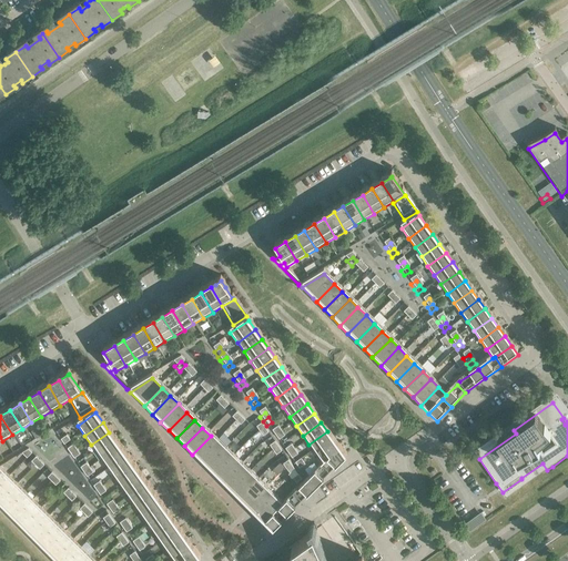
[(279,431),(273,435),(276,440),(282,436),(279,431)]
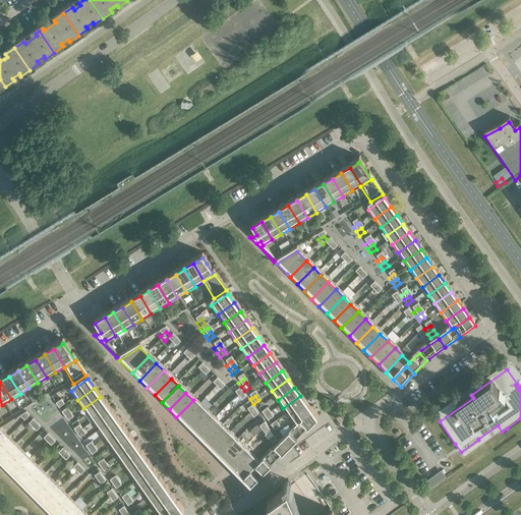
[(306,405),(300,396),(283,408),(289,416),(306,405)]
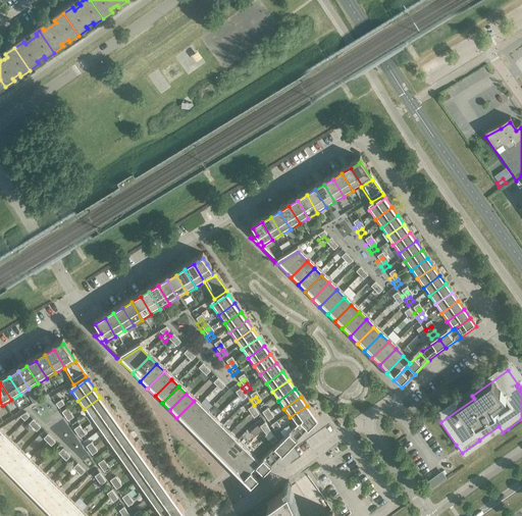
[(106,406),(100,398),(84,409),(90,417),(106,406)]
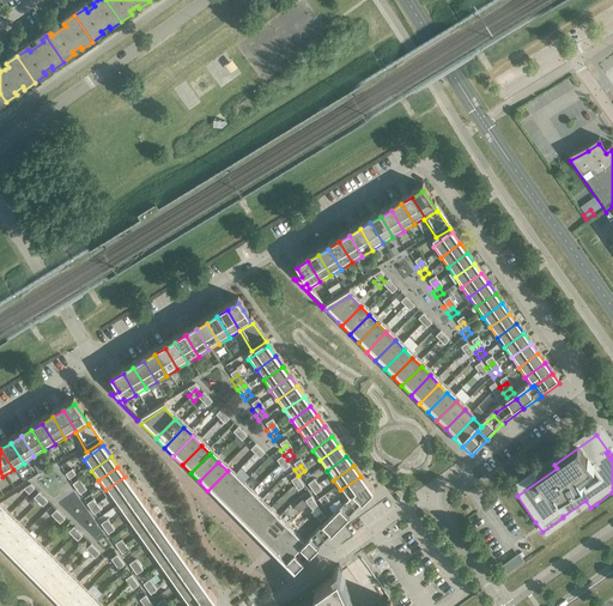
[(236,479),(228,471),(207,491),(217,500),(236,479)]
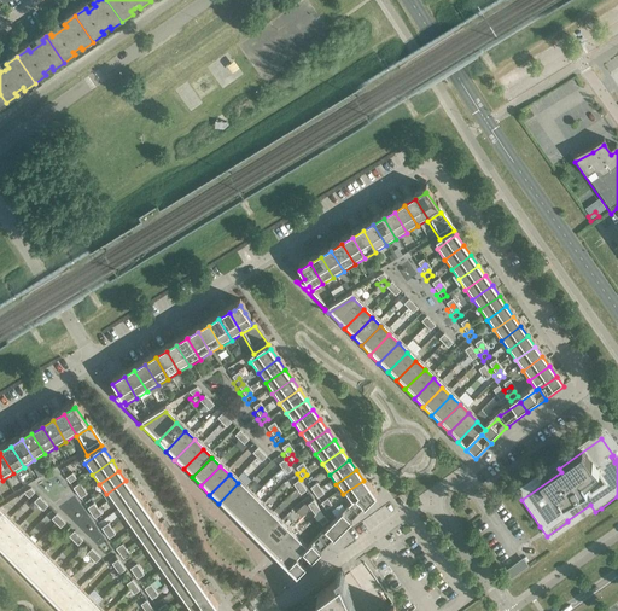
[(310,479),(307,475),(301,479),(304,484),(310,479)]
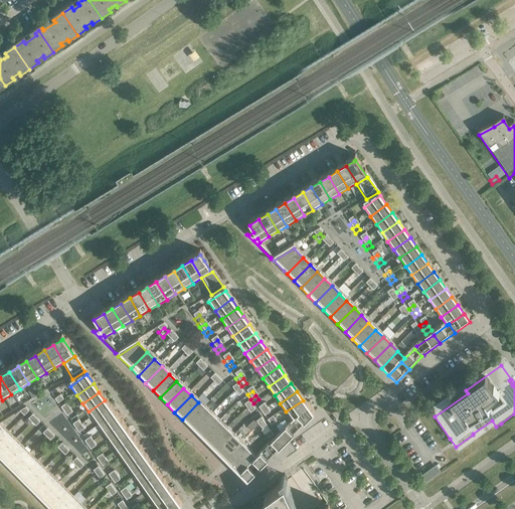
[(60,399),(55,403),(58,407),(63,404),(60,399)]
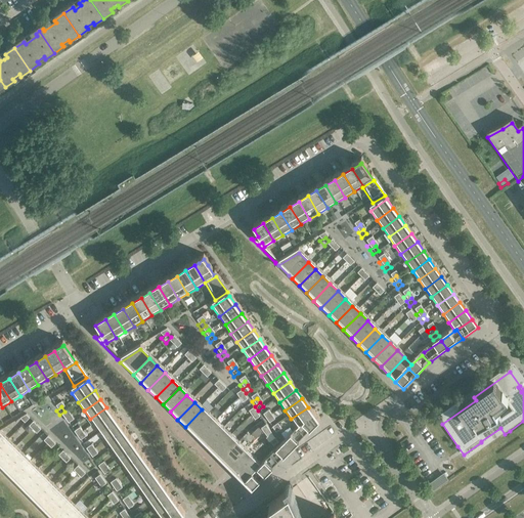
[(113,416),(106,407),(90,419),(96,428),(113,416)]
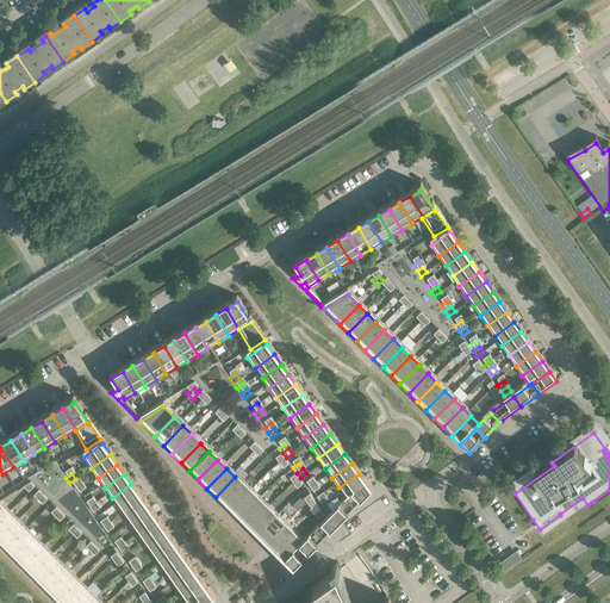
[(366,484),(359,474),(338,488),(348,501),(348,502),(359,490),(359,489),(366,484)]
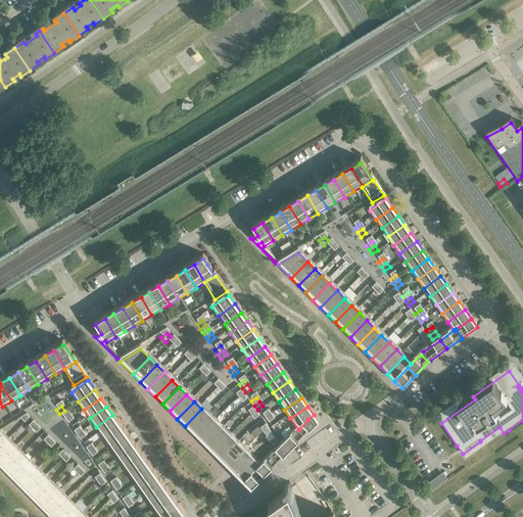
[(208,417),(201,409),(185,426),(192,433),(208,417)]
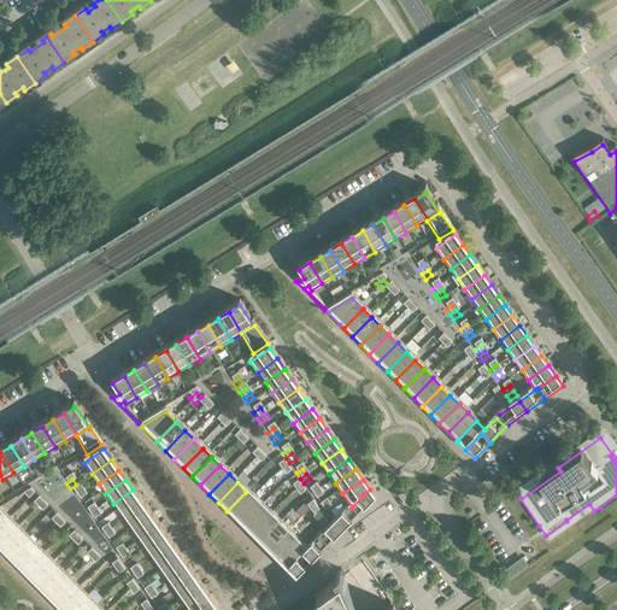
[(317,488),(310,493),(313,498),(321,494),(317,488)]
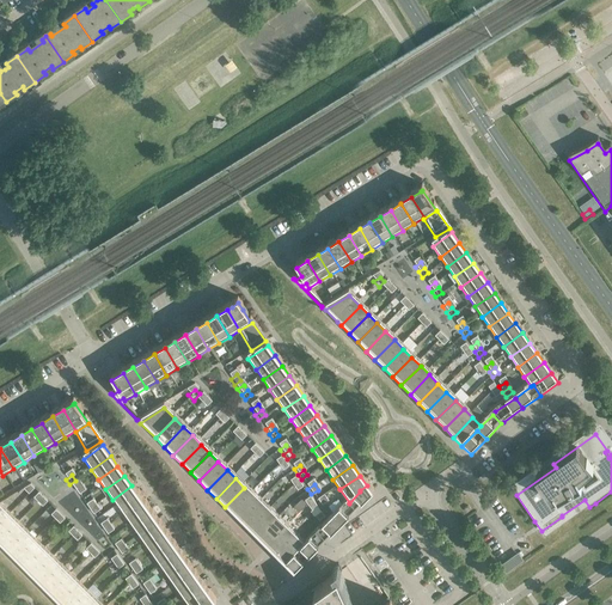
[(79,486),(73,489),(77,495),(83,490),(79,486)]
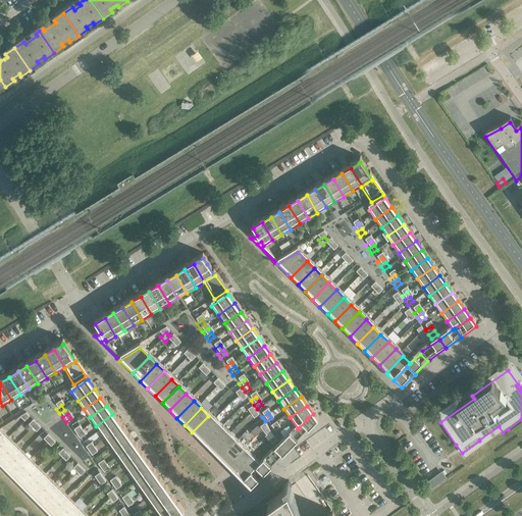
[(118,423),(112,414),(96,426),(102,434),(118,423)]
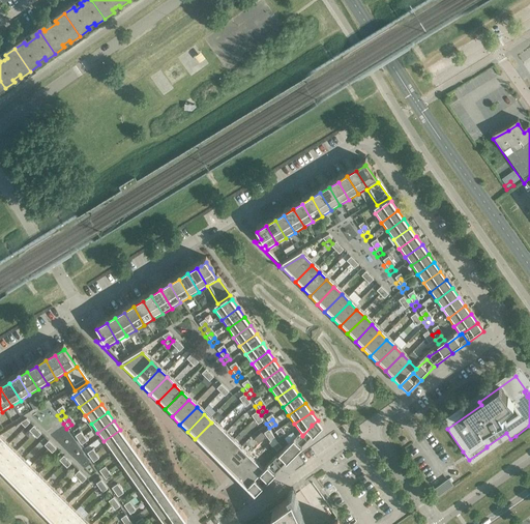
[(324,430),(318,420),(312,425),(312,426),(302,436),(302,435),(300,438),(307,446),(324,430)]
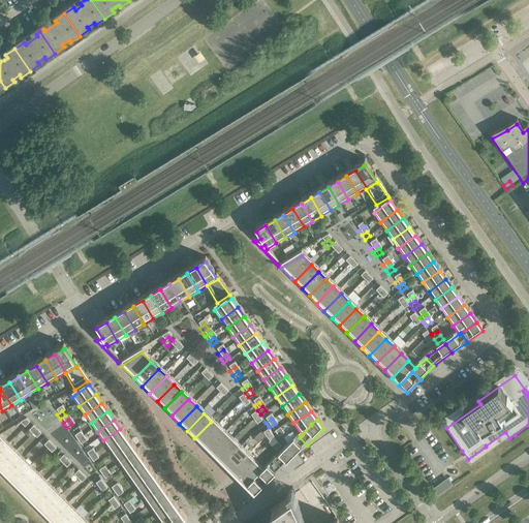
[(219,429),(211,422),(194,438),(201,445),(219,429)]
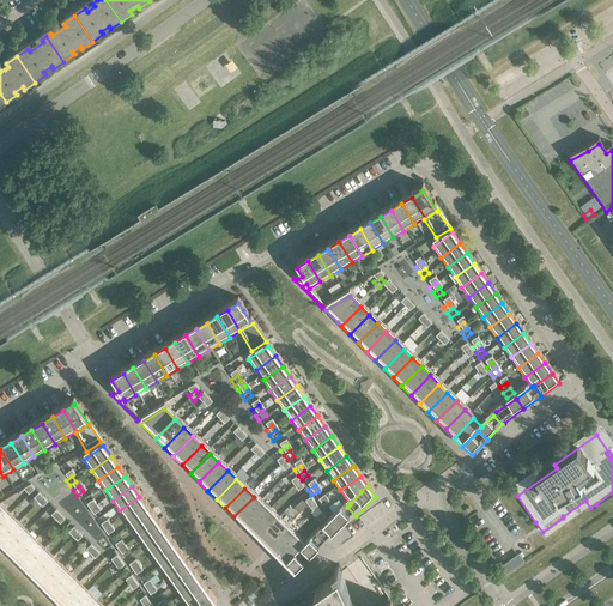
[(31,491),(24,496),(29,501),(35,495),(31,491)]
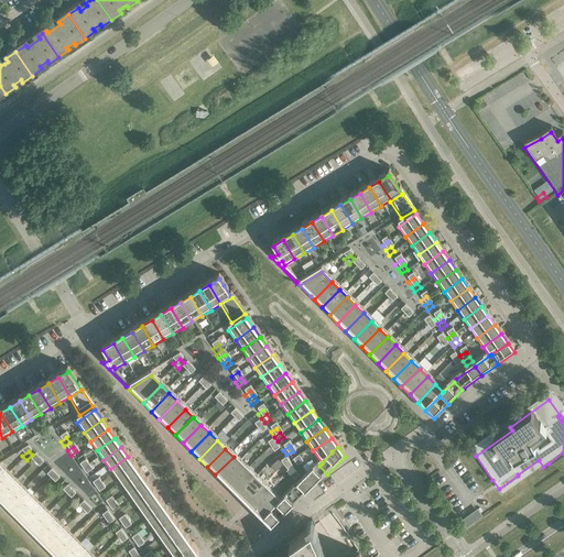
[(79,456),(76,451),(71,456),(74,460),(79,456)]
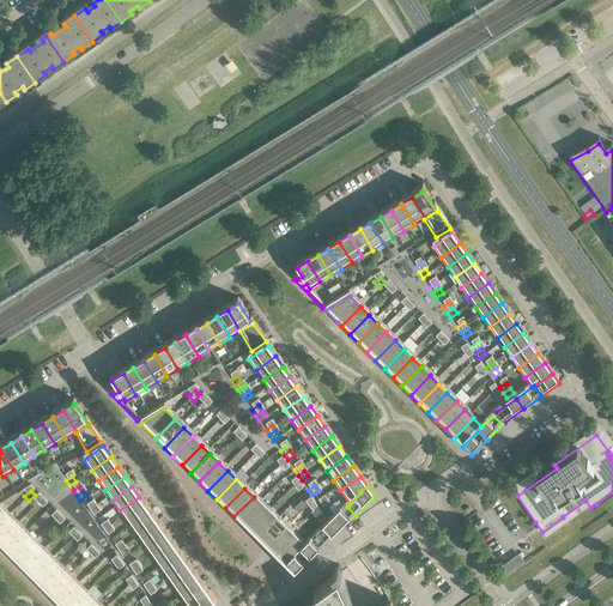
[(322,496),(319,491),(311,495),(316,501),(322,496)]
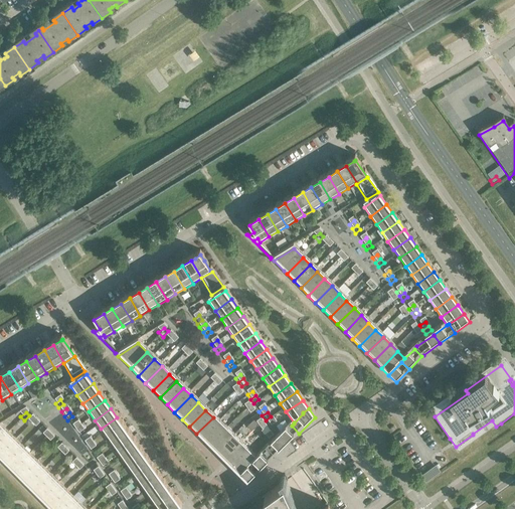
[(123,426),(117,417),(101,429),(107,437),(123,426)]
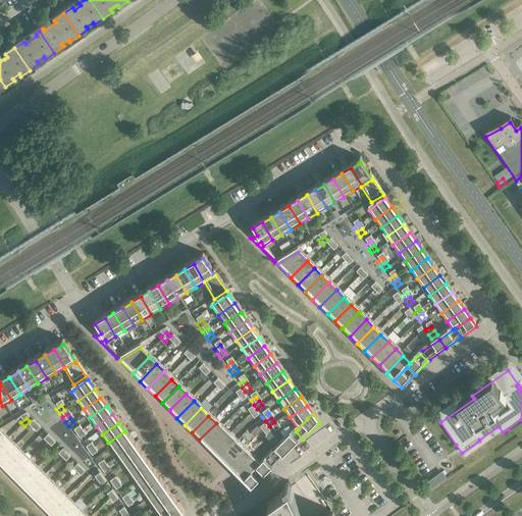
[(223,430),(216,423),(199,440),(207,448),(223,430)]
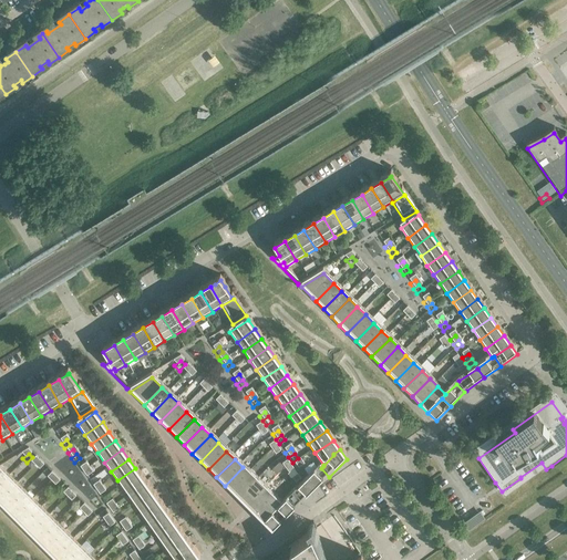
[(301,463),(295,467),(299,473),(305,468),(301,463)]
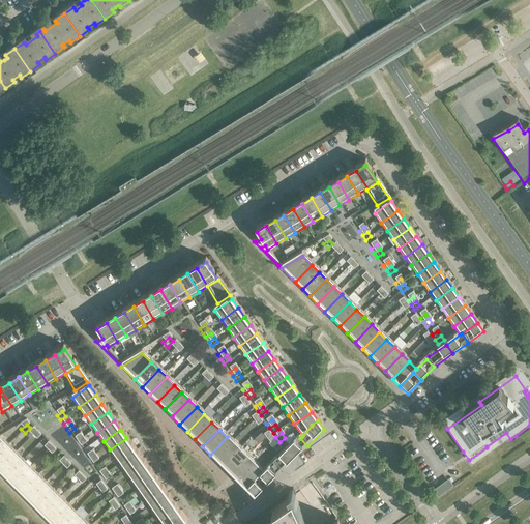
[(81,437),(76,441),(79,445),(84,442),(81,437)]
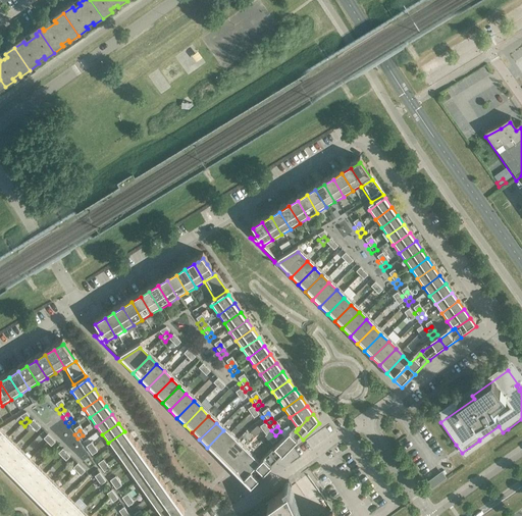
[(230,437),(223,430),(207,448),(214,455),(230,437)]
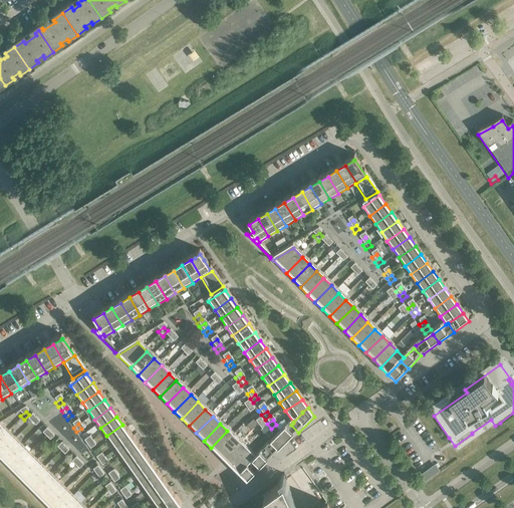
[(129,433),(122,425),(106,436),(111,445),(129,433)]
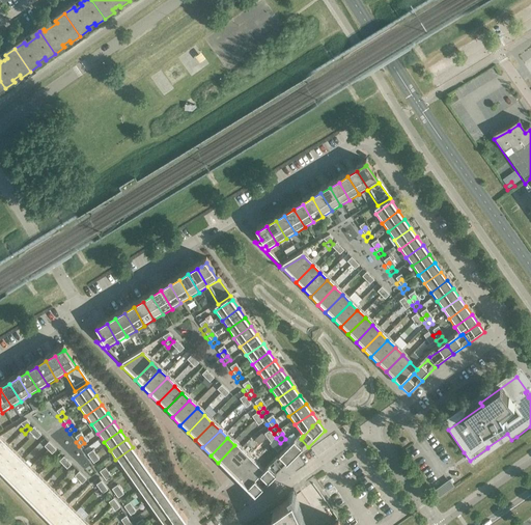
[(261,439),(256,444),(261,448),(267,444),(261,439)]
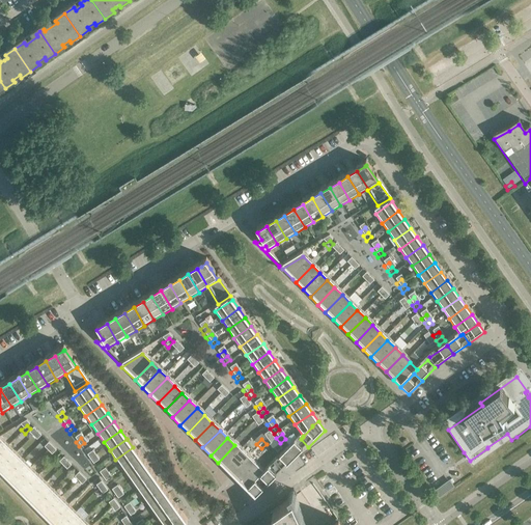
[(308,447),(301,439),(287,452),(296,460),(308,447)]
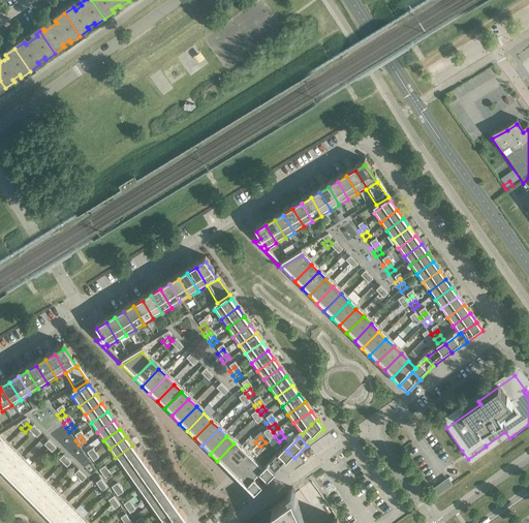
[(0,457),(9,449),(0,439),(0,457)]
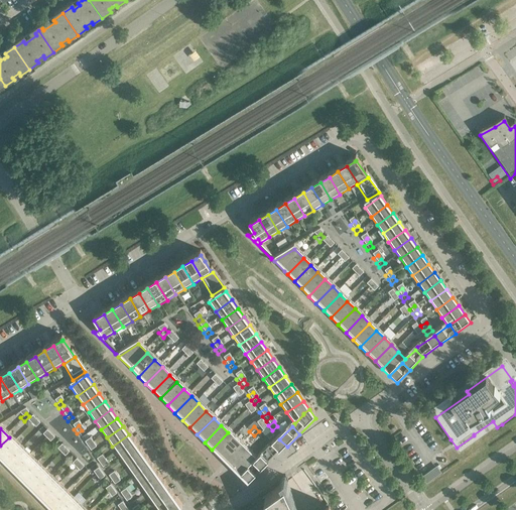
[(85,434),(82,430),(77,433),(80,438),(85,434)]
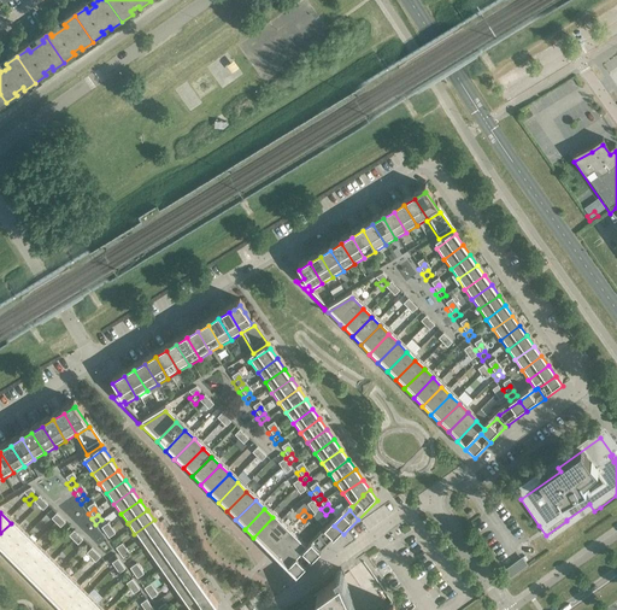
[(281,527),(272,517),(253,538),(262,546),(281,527)]
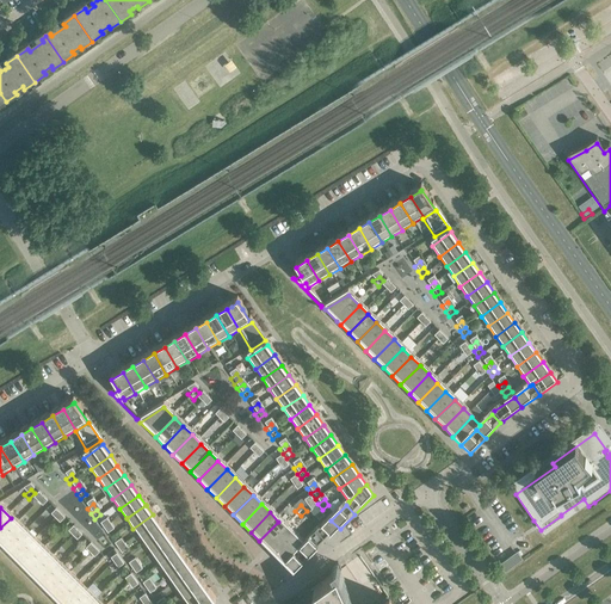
[(160,525),(153,515),(133,529),(140,538),(160,525)]
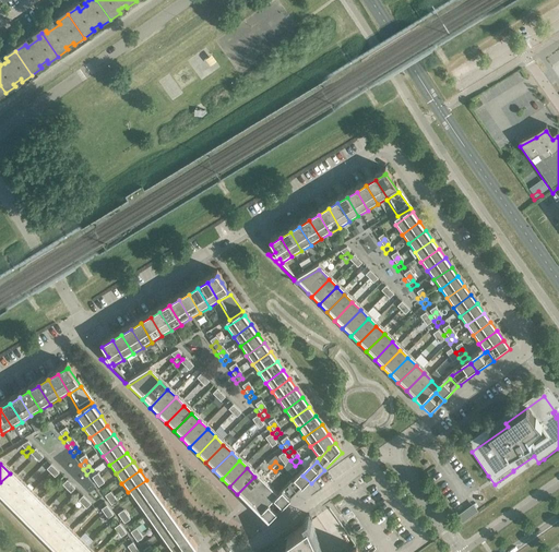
[(0,499),(18,481),(10,474),(0,482),(0,499)]
